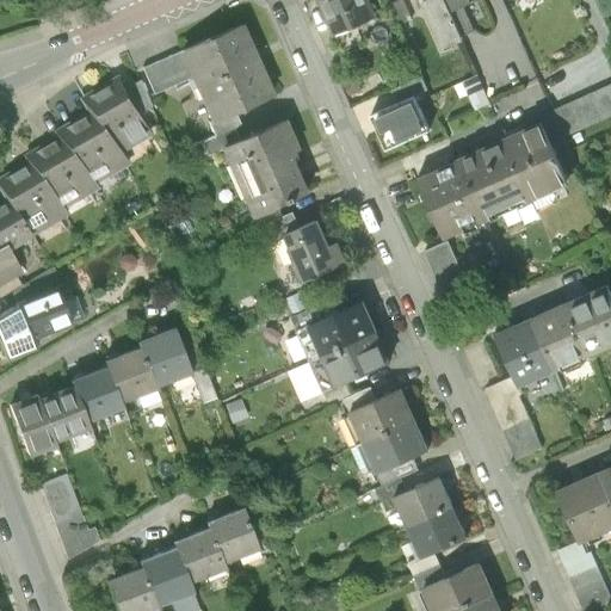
[(365,0),(314,0),(332,38),(375,19),(365,0)]
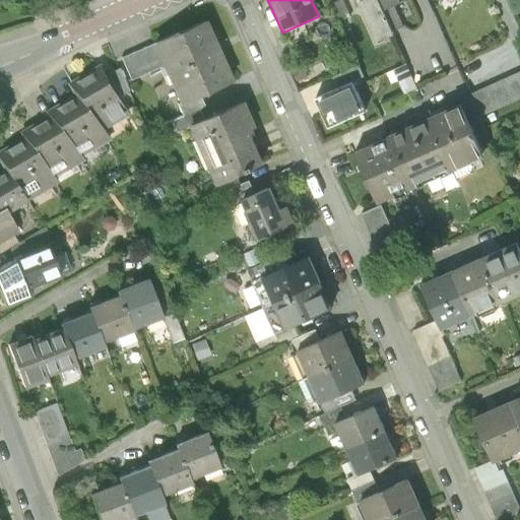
[(341,0),(340,0),(331,4),(340,22),(350,18),(341,0)]
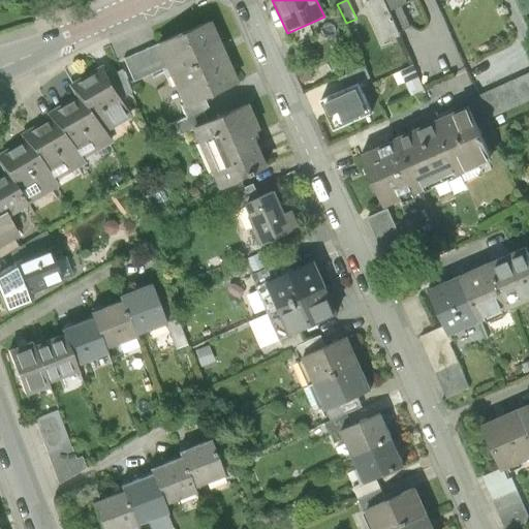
[(382,0),(369,0),(362,4),(380,44),(400,36),(398,33),(389,12),(382,0)]
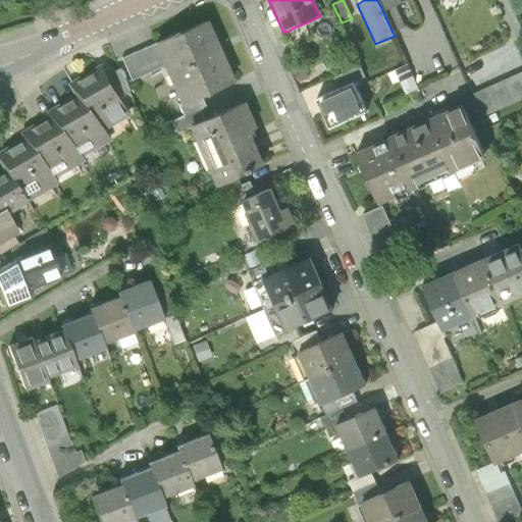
[(377,0),(383,12),(396,6),(401,4),(399,0),(377,0)]
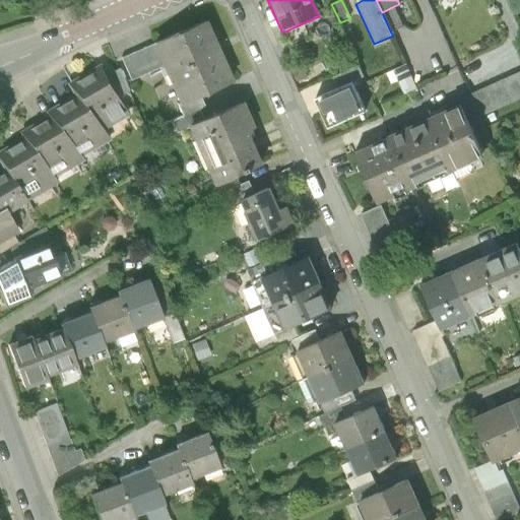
[(403,26),(394,6),(382,12),(391,33),(403,26)]
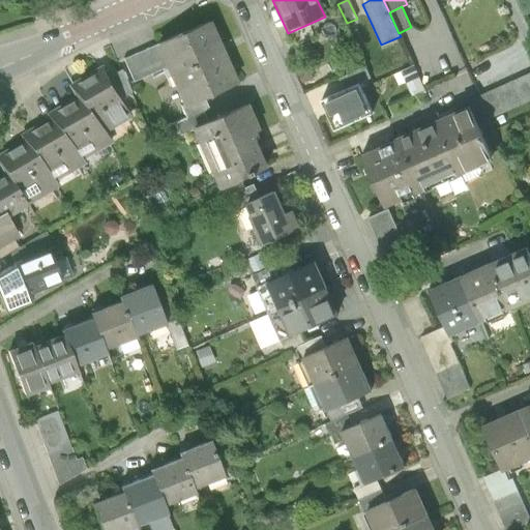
[(207,23),(152,48),(163,68),(180,108),(204,97),(234,84),(207,23)]
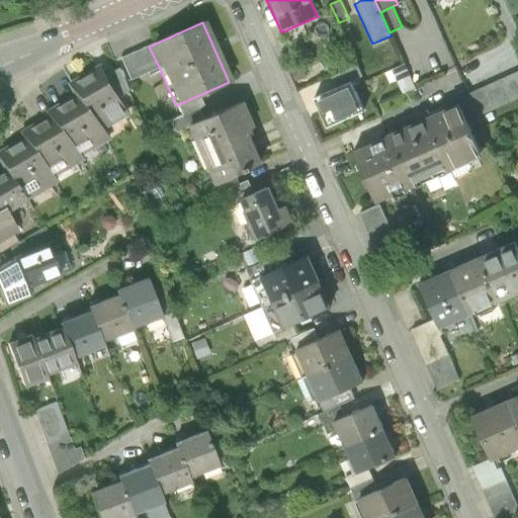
[(342,32),(349,49),(355,46),(348,30),(342,32)]
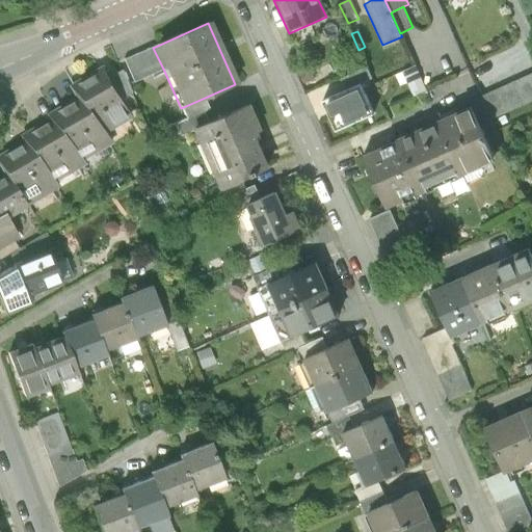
[(132,82),(163,69),(153,48),(123,60),(132,82)]
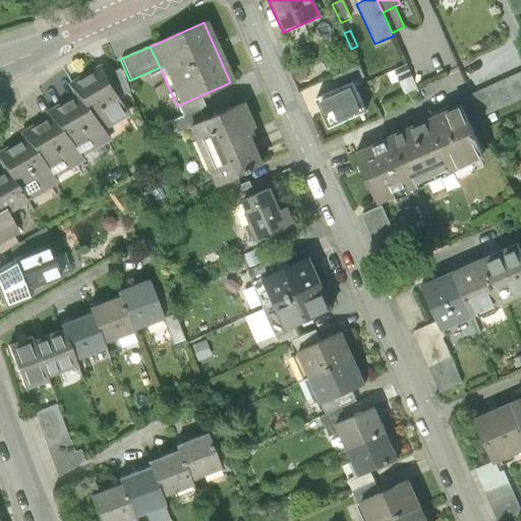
[(99,66),(66,84),(72,96),(82,114),(99,132),(128,115),(118,98),(106,78),(99,66)]
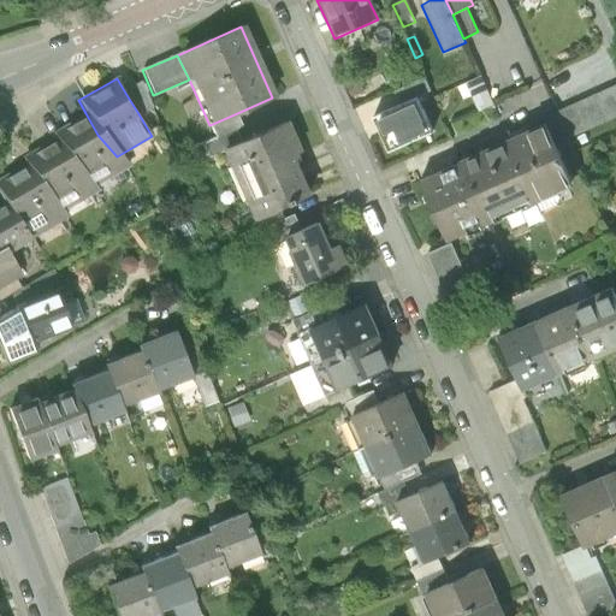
[(141,83),(125,93),(140,116),(153,108),(141,83)]
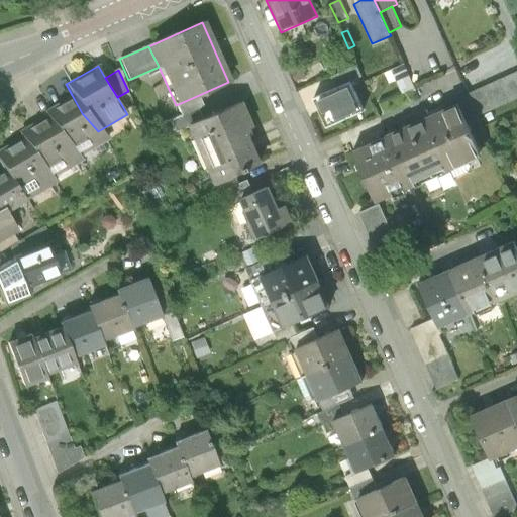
[(516,99),(516,72),(468,95),(478,117),(516,99)]
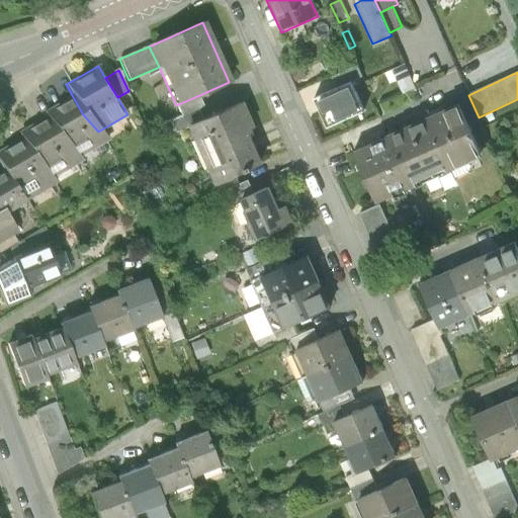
[(349,84),(312,101),(326,131),(363,113),(349,84)]
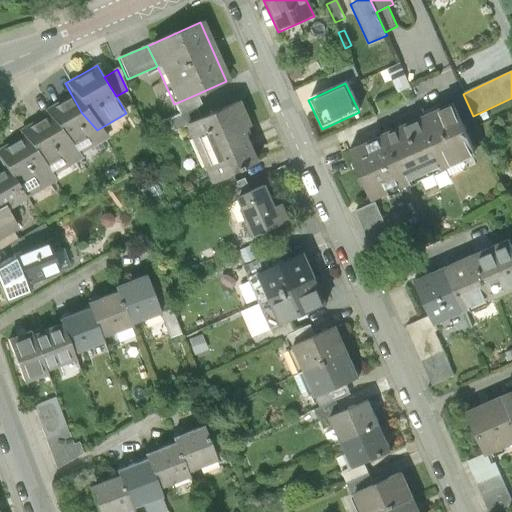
[(81,112),(71,94),(42,110),(45,115),(54,131),(78,156),(107,140),(97,130),(81,112)]
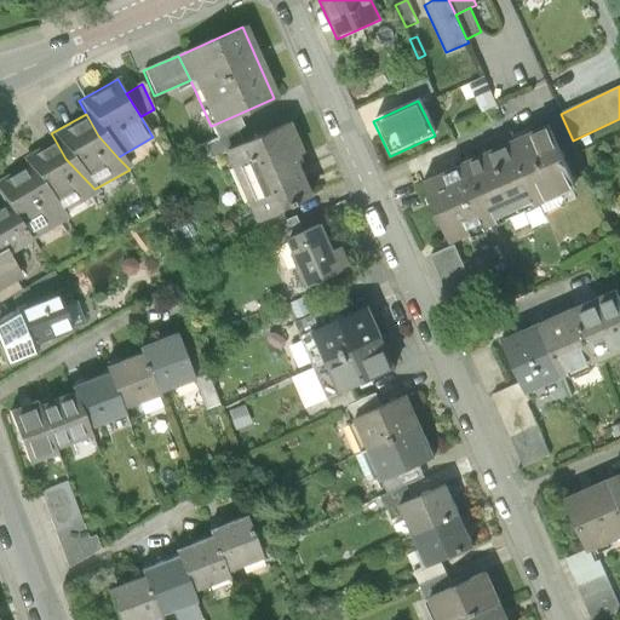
[(239,114),(211,126),(217,141),(237,131),(245,127),(239,114)]
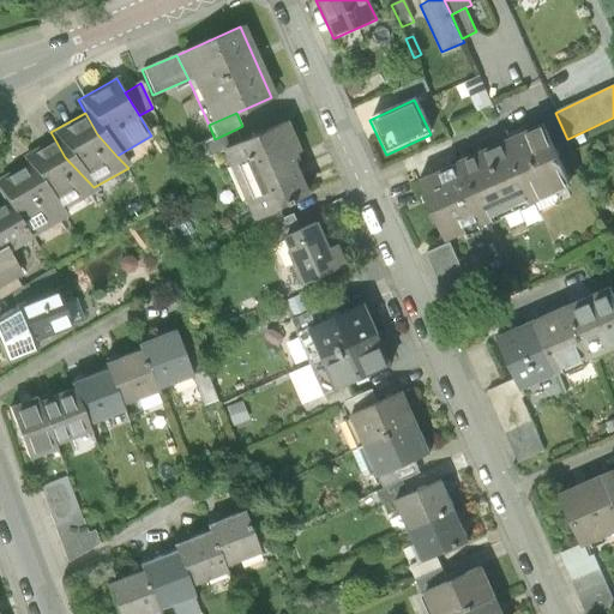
[(241,144),(218,155),(250,222),(278,209),(309,194),(292,156),(298,154),(284,125),(241,144)]
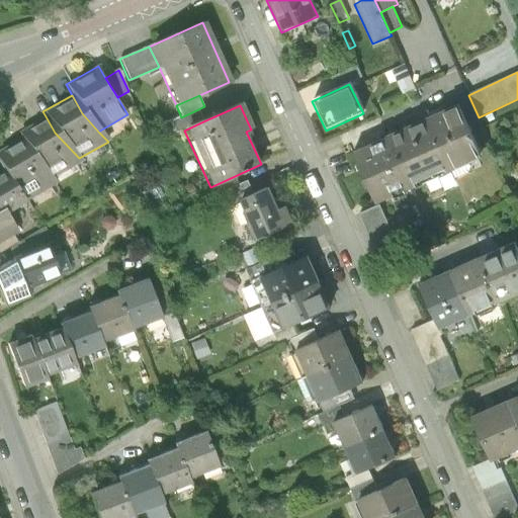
[(457,106),(422,122),(446,173),(481,157),(457,106)]
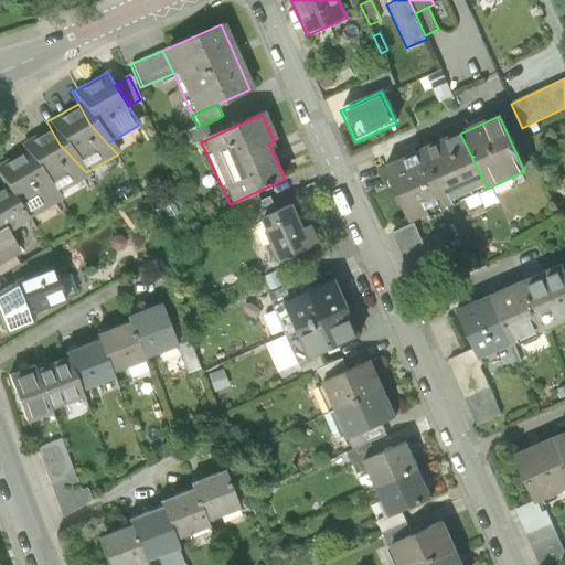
[(216,119),(198,128),(183,134),(190,147),(201,142),(222,132),(216,119)]
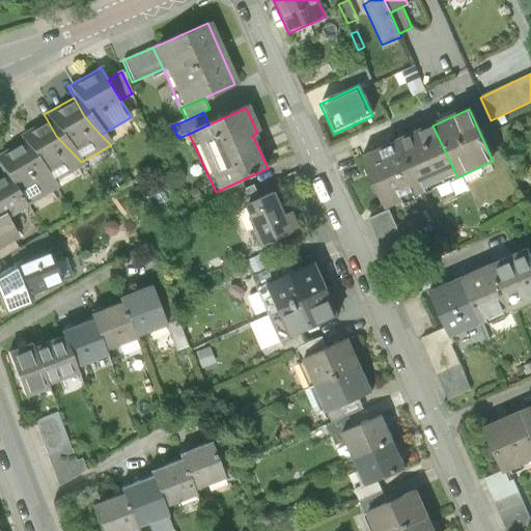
[(56,136),(47,119),(19,136),(22,142),(32,160),(53,184),(84,166),(81,162),(56,136)]
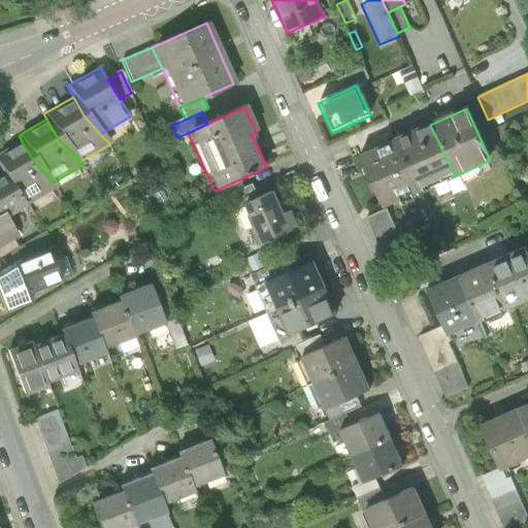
[(455,176),(430,125),(396,140),(420,192),(455,176)]
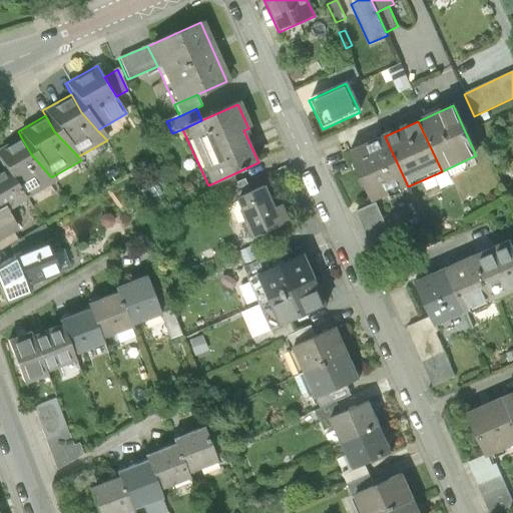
[(375,202),(408,186),(385,136),(348,153),(371,204),(375,202)]
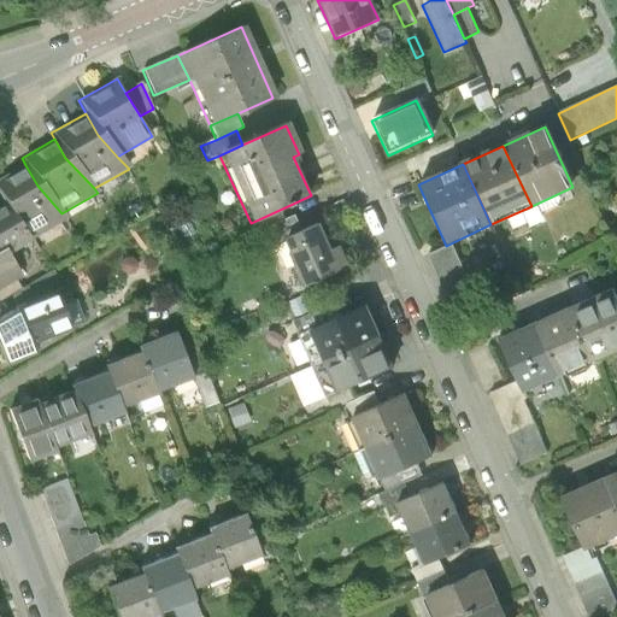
[(37,186),(25,165),(0,178),(0,203),(3,206),(29,244),(68,219),(62,213),(37,186)]
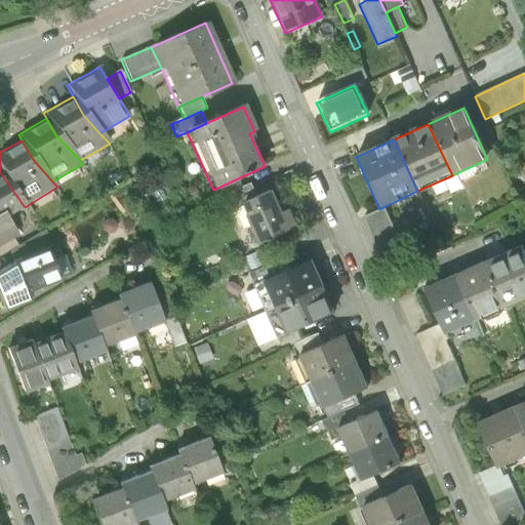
[(121,171),(113,176),(118,185),(126,180),(121,171)]
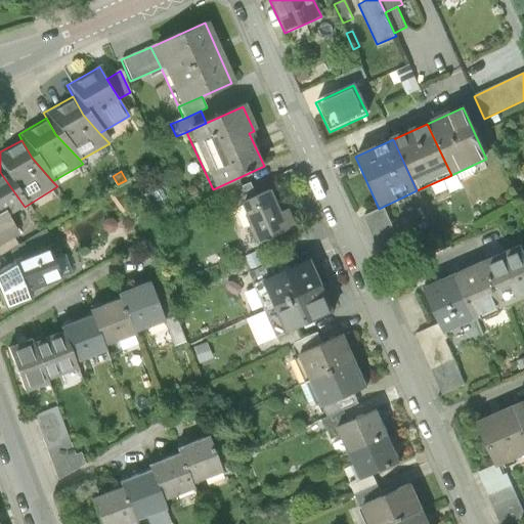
[(25,207),(2,175),(0,175),(0,246),(18,235),(7,217),(25,207)]
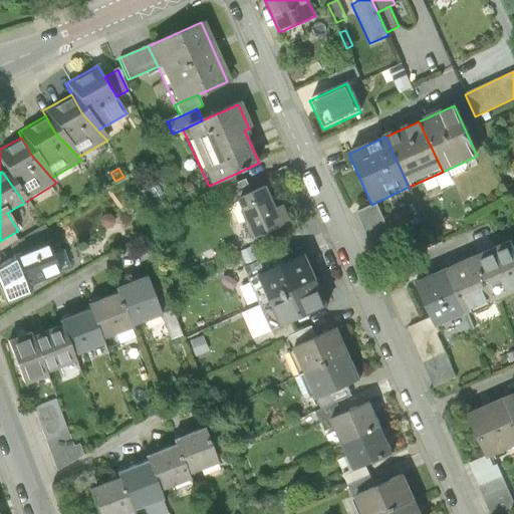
[(237,185),(233,175),(209,186),(213,195),(223,191),(237,185)]
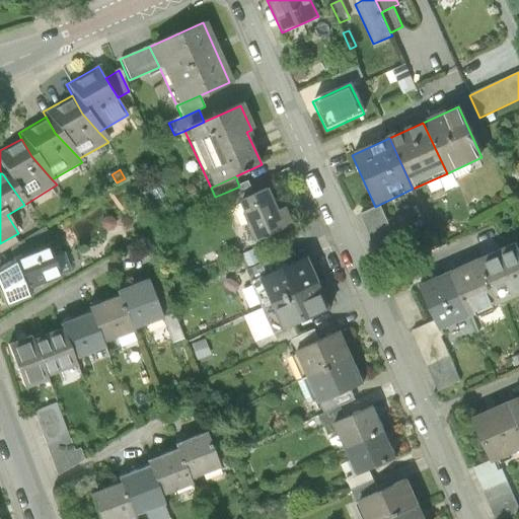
[(230,206),(236,203),(254,195),(249,182),(239,187),(225,193),(230,206)]
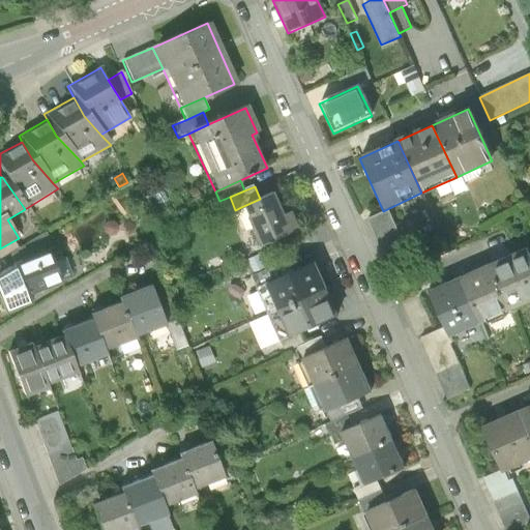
[(152,197),(162,212),(170,207),(160,193),(152,197)]
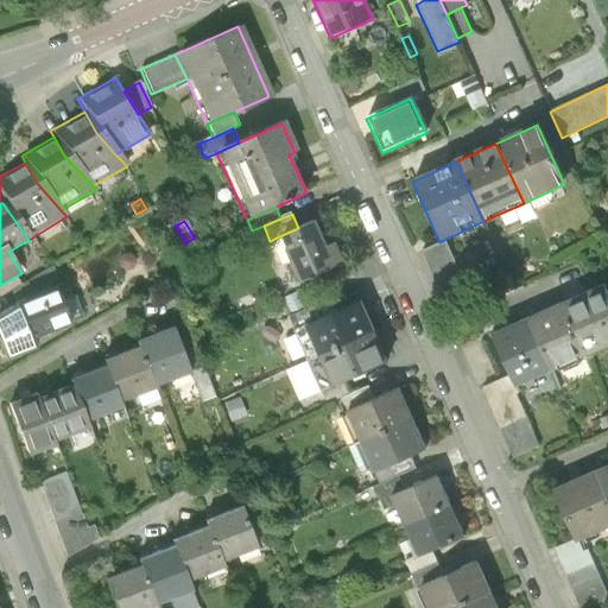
[(324,246),(314,222),(298,228),(277,238),(297,285),(343,265),(334,242),(324,246)]
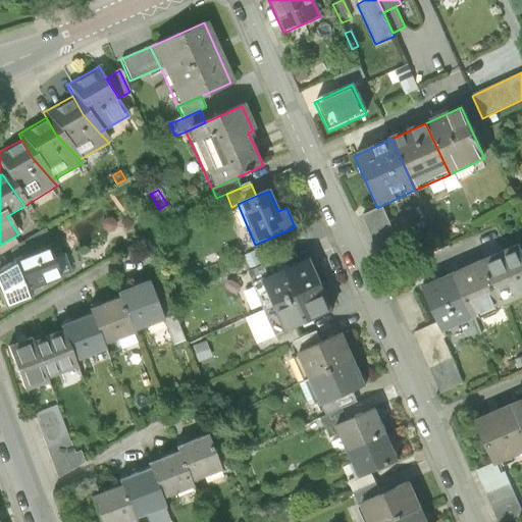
[(379,260),(401,250),(381,206),(377,208),(359,216),(379,260)]
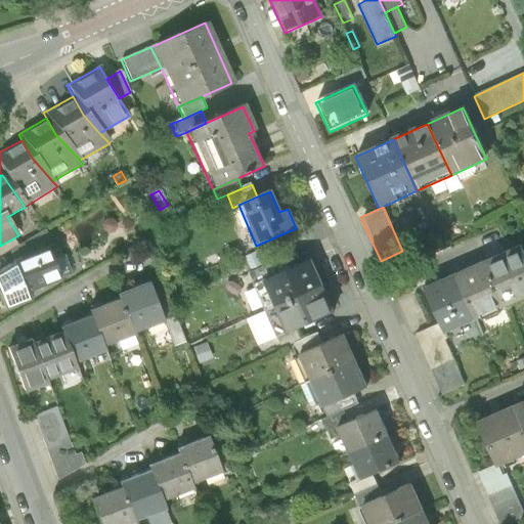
[(108,220),(105,220),(102,221),(101,223),(100,227),(101,229),(102,231),(104,233),(106,234),(110,233),(112,232),(114,230),(115,228),(115,226),(115,224),(113,222),(111,220),(108,220)]
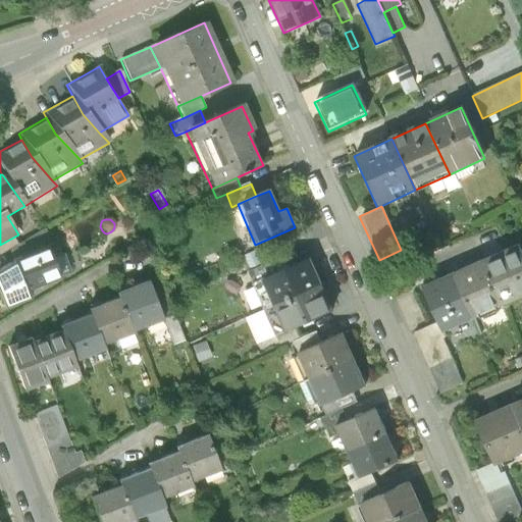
[(10,263),(48,249),(53,246),(45,229),(5,252),(10,263)]
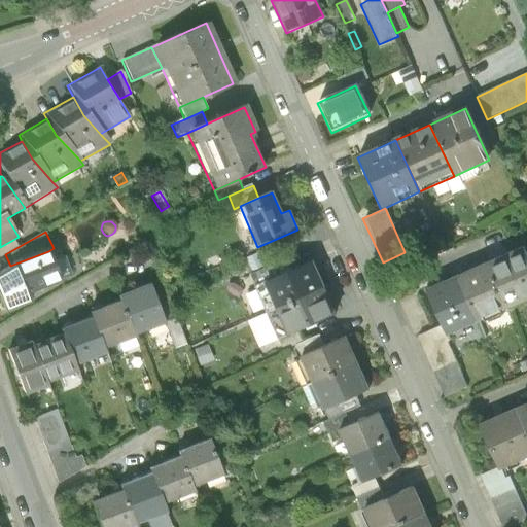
[(485,264),(507,311),(526,302),(526,249),(525,245),(485,264)]
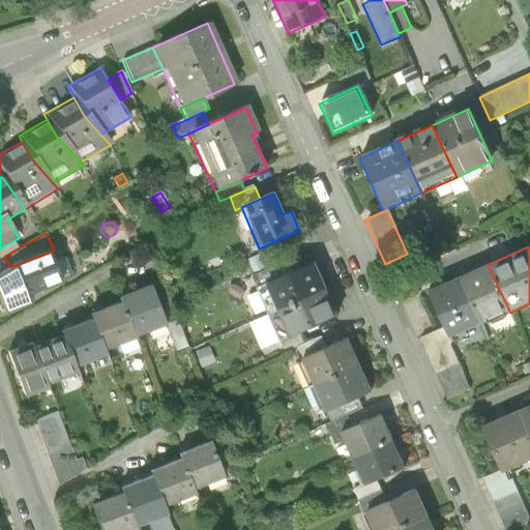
[(53,262),(49,253),(10,267),(0,273),(0,313),(1,316),(27,306),(24,298),(61,284),(53,262)]
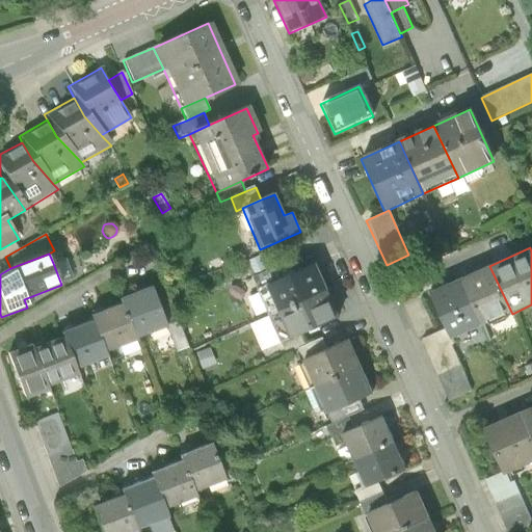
[(53,263),(61,285),(72,281),(62,259),(53,263)]
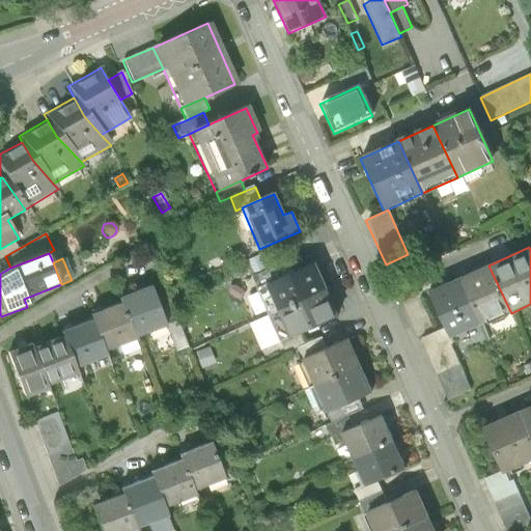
[(279,281),(257,290),(269,317),(327,290),(314,266),(279,281)]
